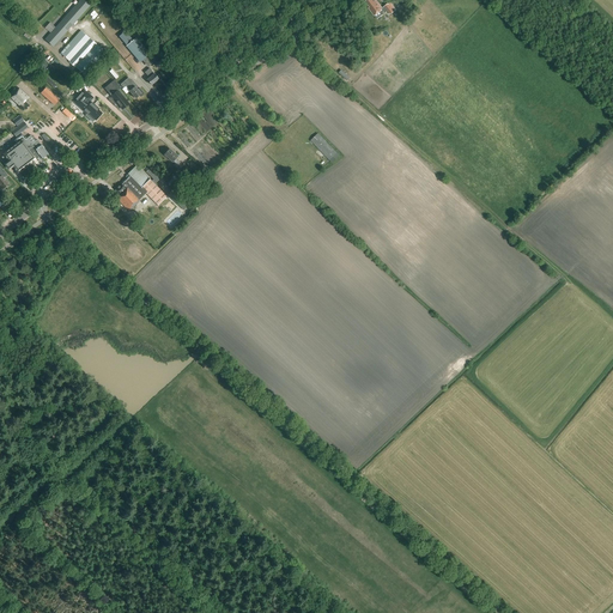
[(53,47),(90,6),(83,0),(80,0),(46,40),(53,47)]
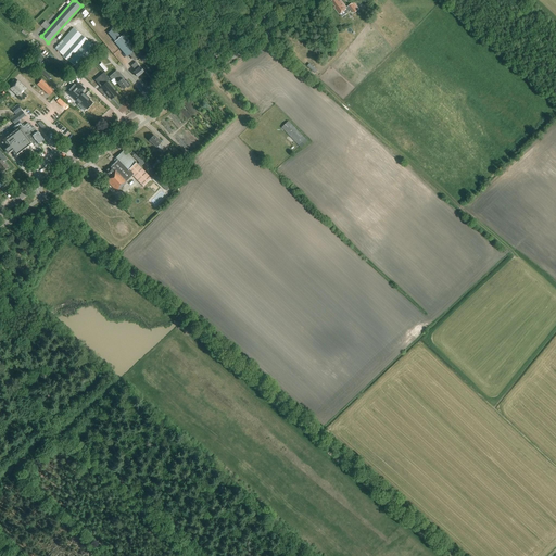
[(354,13),(358,9),(354,2),(345,8),(340,2),(341,1),(340,0),(337,0),(332,0),(331,1),(336,7),(333,8),(339,14),(340,14),(342,17),(352,10),(354,13)]
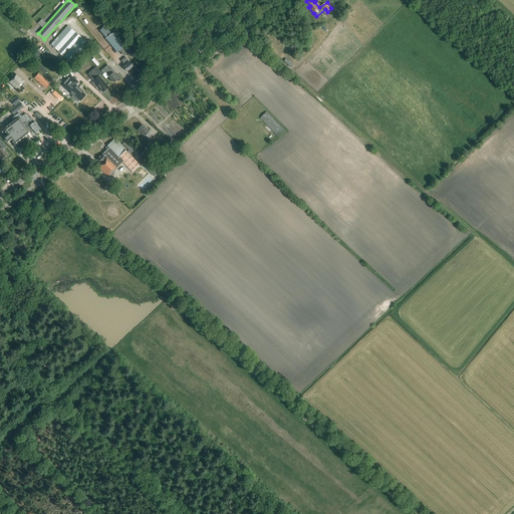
[(33,17),(38,21),(45,14),(39,9),(33,17)]
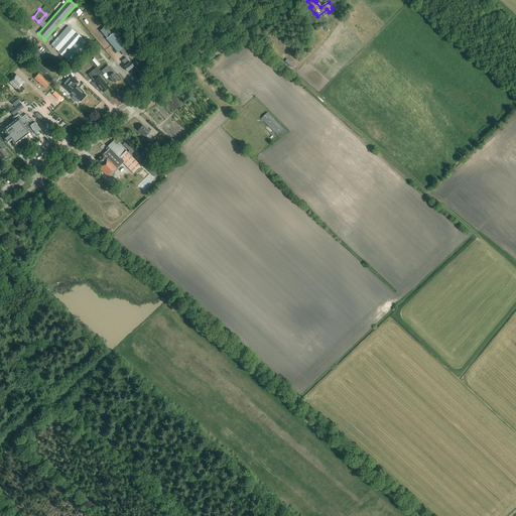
[(58,51),(76,33),(68,26),(50,44),(58,51)]
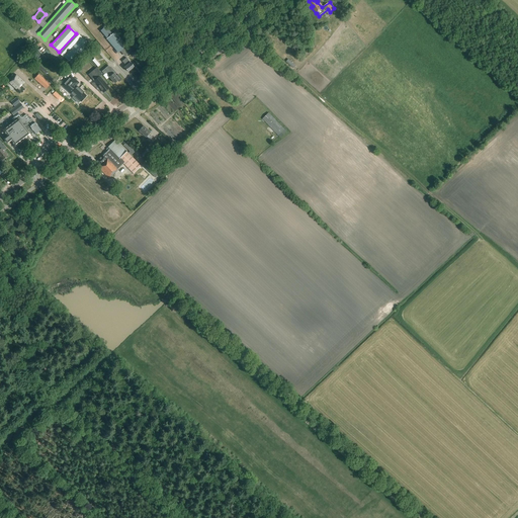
[(106,26),(100,30),(107,38),(112,34),(106,26)]
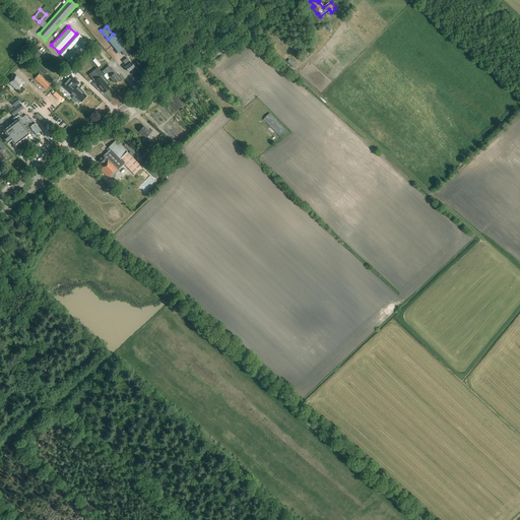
[(127,47),(115,33),(113,35),(108,39),(107,39),(119,53),(123,50),(127,56),(132,51),(128,46),(127,47)]
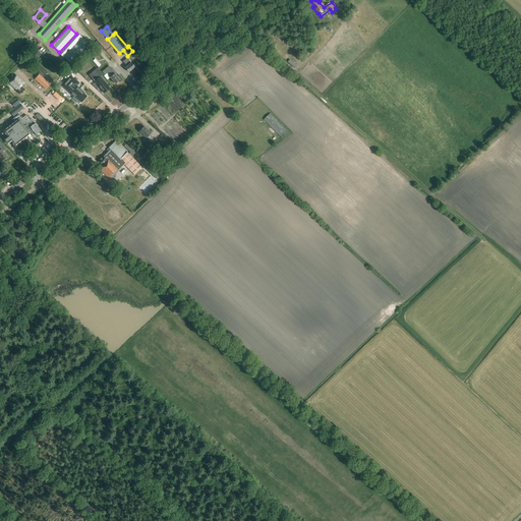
[(66,54),(81,38),(76,34),(59,52),(58,53),(63,57),(64,57),(66,54)]
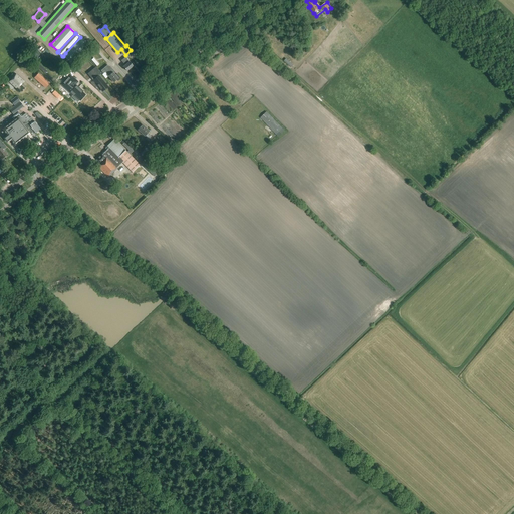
[(72,64),(89,45),(80,37),(65,53),(63,56),(72,64)]
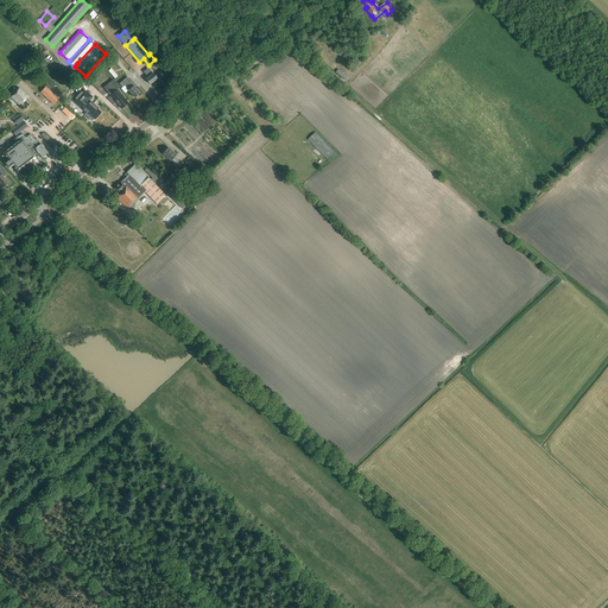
[(159,58),(154,63),(158,69),(164,64),(159,58)]
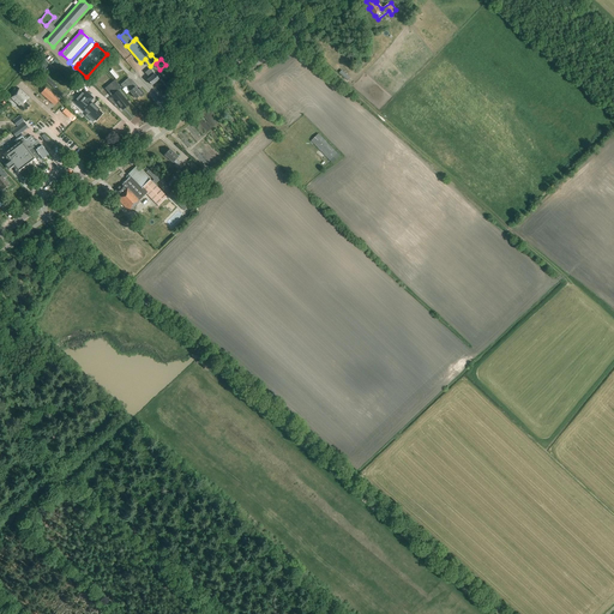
[(96,83),(104,73),(98,68),(90,78),(96,83)]
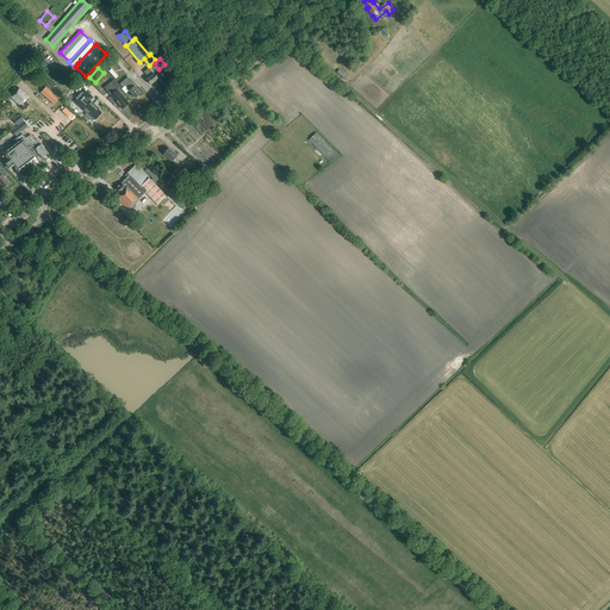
[(153,74),(148,68),(143,73),(148,78),(145,80),(150,85),(157,79),(153,74)]
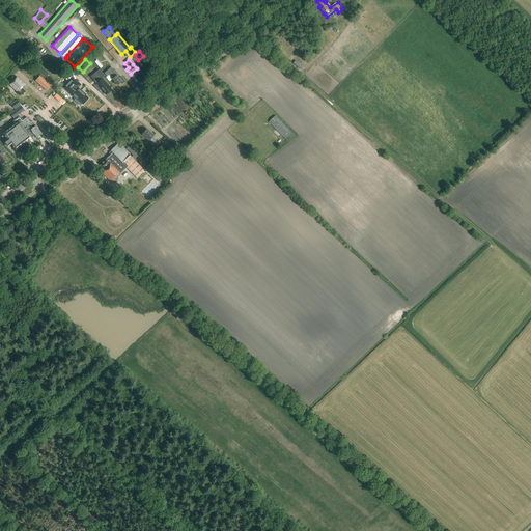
[(114,71),(111,67),(104,74),(107,77),(109,75),(112,79),(117,85),(120,83),(120,84),(121,84),(124,82),(124,81),(121,77),(119,78),(118,77),(119,76),(114,70),(114,71)]
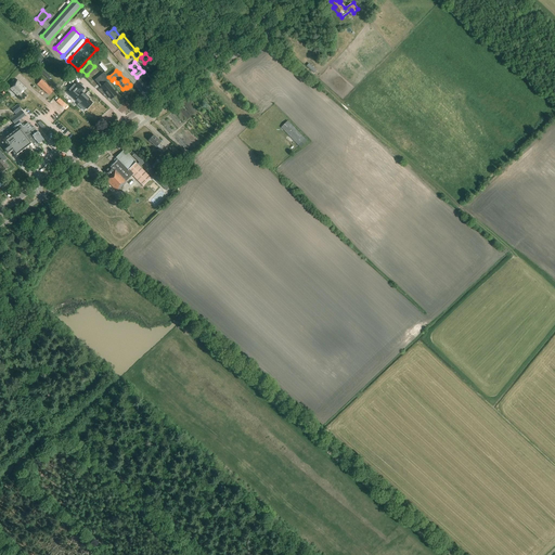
[(116,94),(106,82),(108,80),(103,73),(94,80),(100,88),(101,87),(111,99),(116,94)]
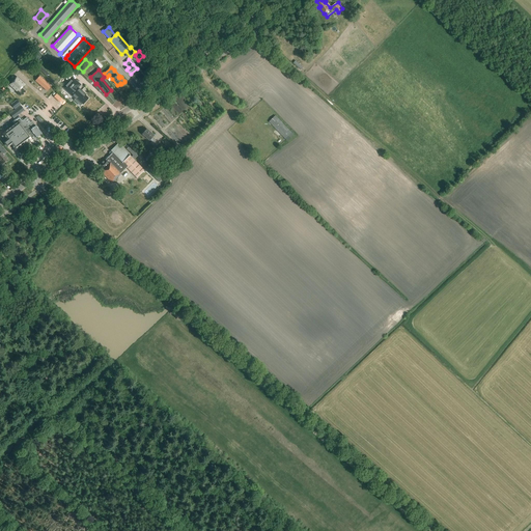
[(76,81),(71,76),(64,82),(66,83),(67,82),(68,83),(72,86),(76,81)]
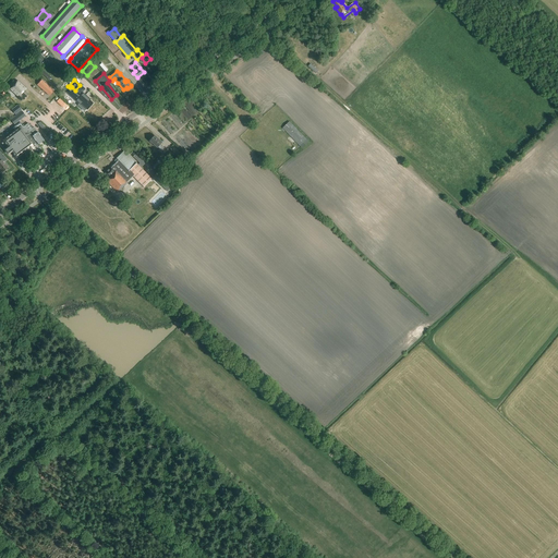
[(26,88),(17,81),(13,86),(9,83),(5,86),(19,97),(17,98),(21,101),(22,99),(23,100),(26,97),(23,93),(26,88)]
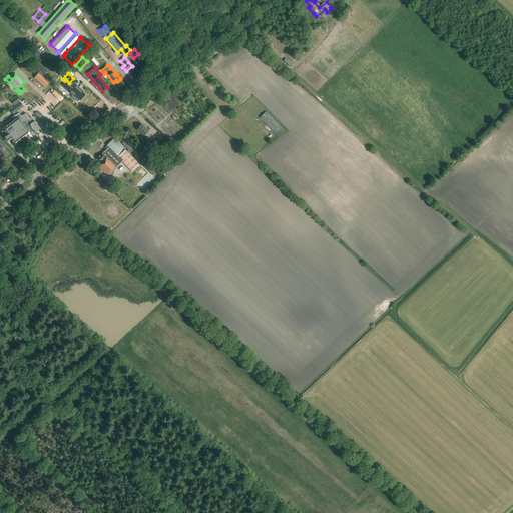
[(66,80),(61,85),(73,95),(71,97),(77,102),(79,99),(80,100),(85,95),(82,92),(75,85),(77,82),(73,78),(69,83),(66,80)]
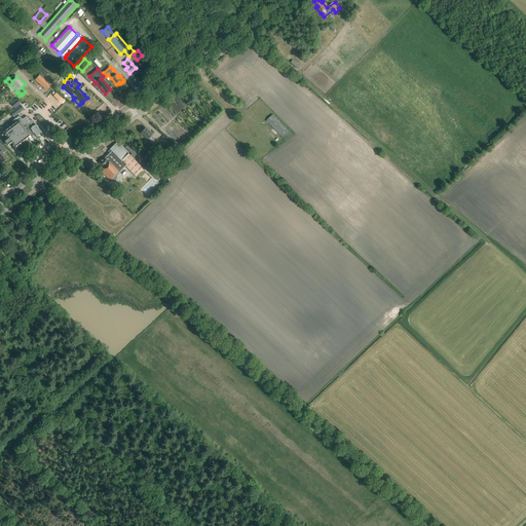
[(17,99),(12,103),(16,108),(22,103),(17,99)]
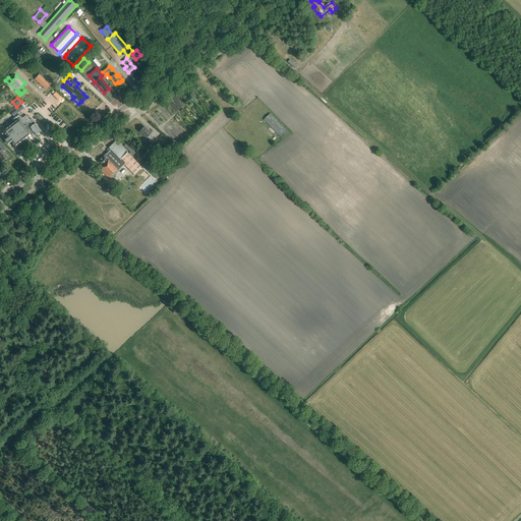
[(20,104),(10,112),(13,116),(23,109),(20,104)]
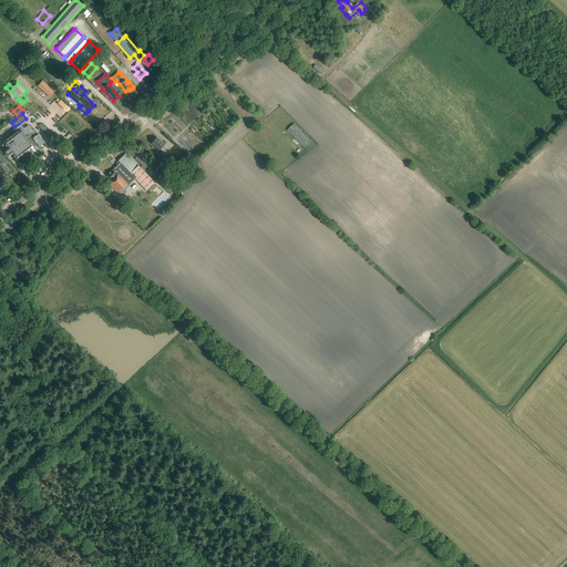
[(307,151),(313,144),(294,123),(287,131),(307,151)]
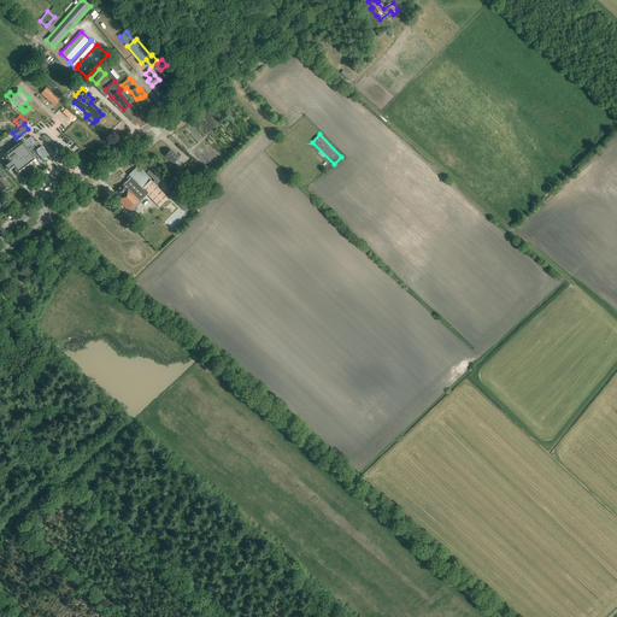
[(9,171),(12,169),(18,176),(31,165),(33,168),(39,163),(36,160),(41,158),(42,160),(48,156),(37,141),(35,142),(31,136),(27,140),(23,135),(15,141),(16,144),(1,156),(4,157),(1,159),(6,164),(4,165),(9,171)]
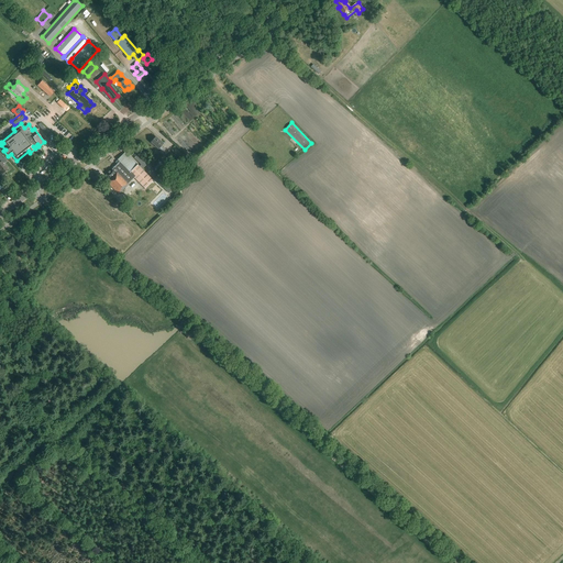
[(166,150),(161,146),(163,144),(155,136),(151,142),(158,150),(158,148),(161,151),(159,153),(162,155),(166,150)]
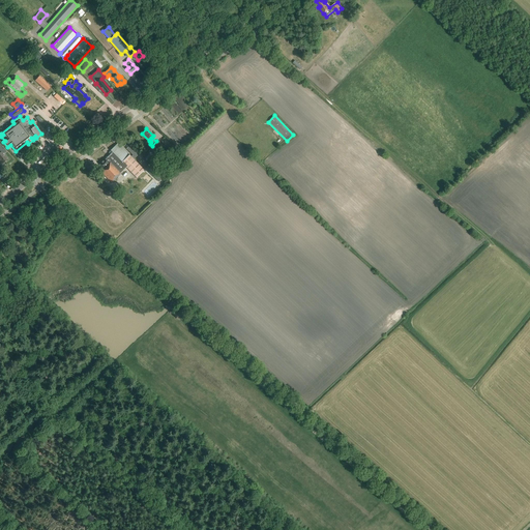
[(105,158),(99,165),(102,168),(99,171),(111,183),(121,173),(120,173),(126,168),(137,178),(144,171),(129,155),(128,155),(117,144),(111,150),(112,152),(106,157),(107,158),(106,159),(105,158)]
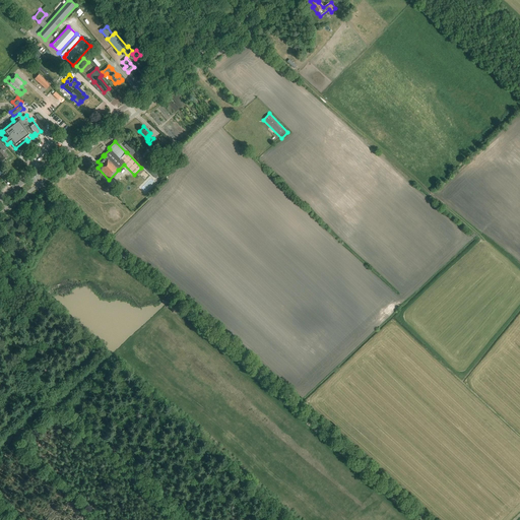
[(127,143),(124,146),(133,154),(135,151),(127,143)]
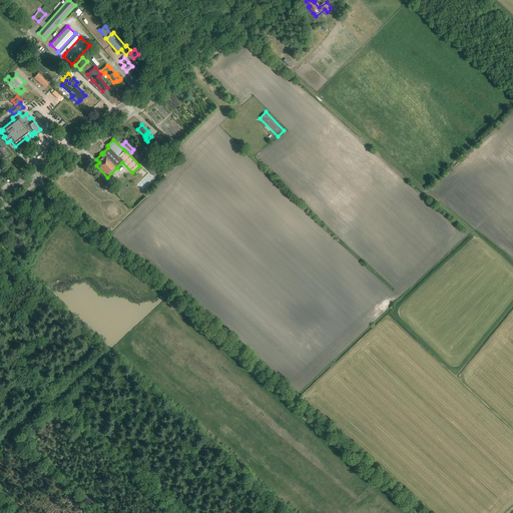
[(146,146),(140,152),(143,154),(149,149),(146,146)]
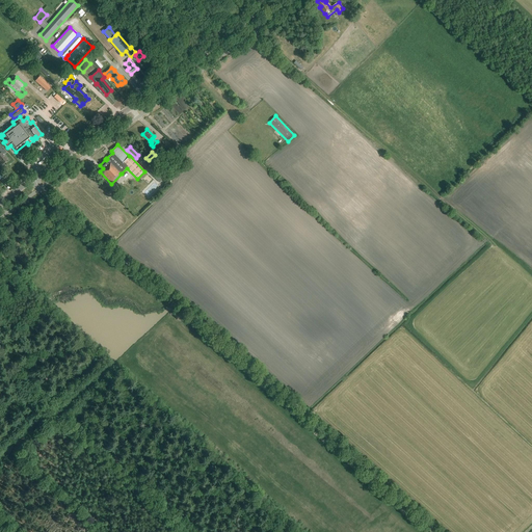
[(160,182),(164,177),(151,165),(147,169),(160,182)]
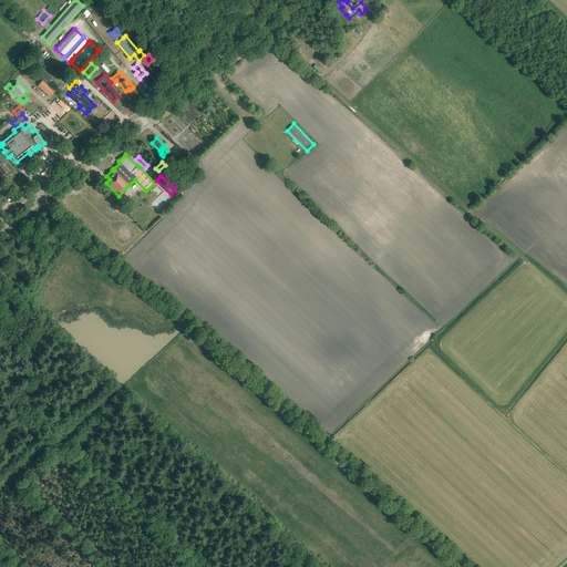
[(137,203),(141,199),(134,194),(131,197),(137,203)]
